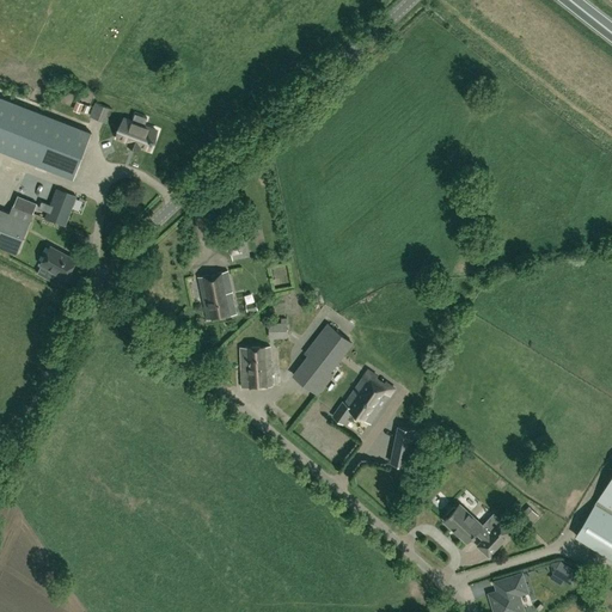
[(0,148),(73,178),(91,135),(0,98),(0,148)]
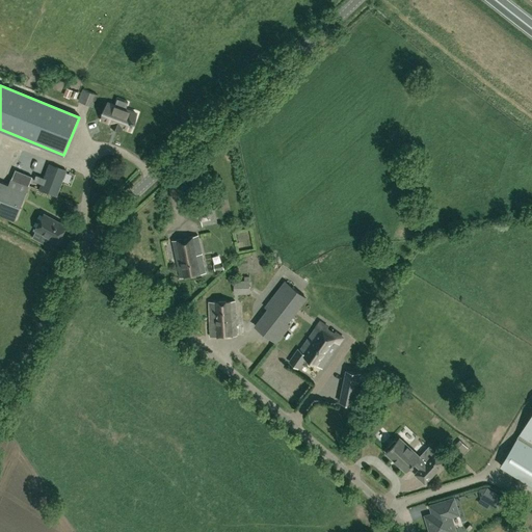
[(94,106),(98,95),(83,88),(78,100),(94,106)]
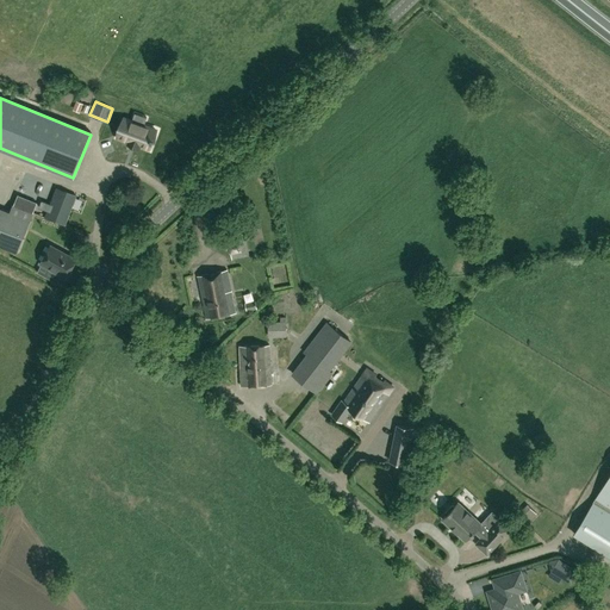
[(129,141),(129,144),(139,148),(141,145),(149,149),(153,141),(154,138),(153,137),(156,130),(144,125),(147,117),(135,112),(132,120),(125,118),(118,137),(129,141)]
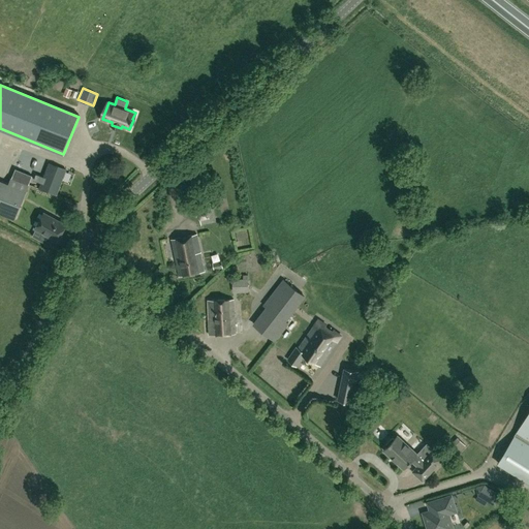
[(79,173),(38,156),(21,149),(8,182),(0,179),(0,213),(14,219),(27,185),(67,200),(79,173)]
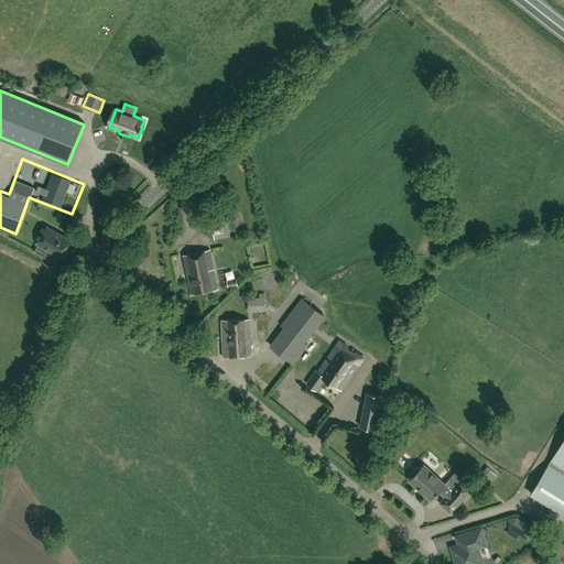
[(61,256),(69,239),(47,226),(38,242),(61,256)]
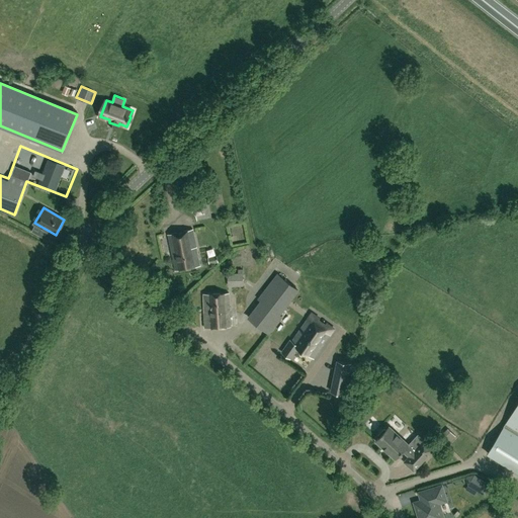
[(175,270),(200,265),(192,229),(168,235),(175,270)]
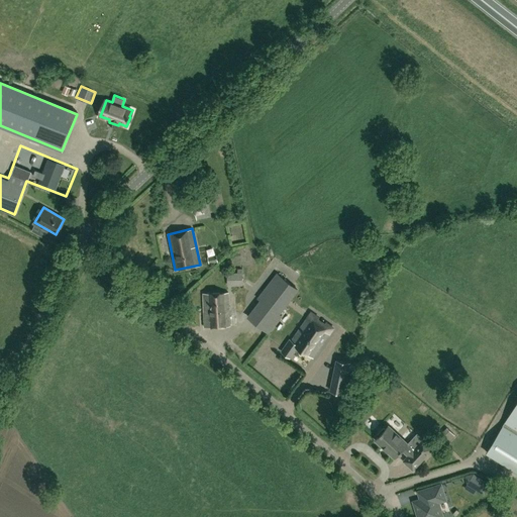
[(209,264),(218,262),(216,254),(208,255),(209,264)]
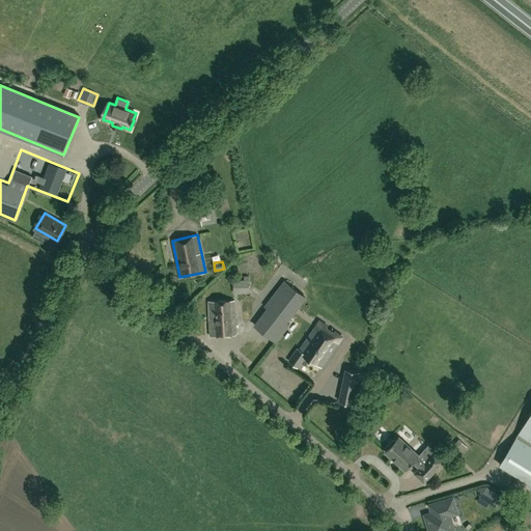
[(249,294),(249,280),(238,280),(238,294),(249,294)]
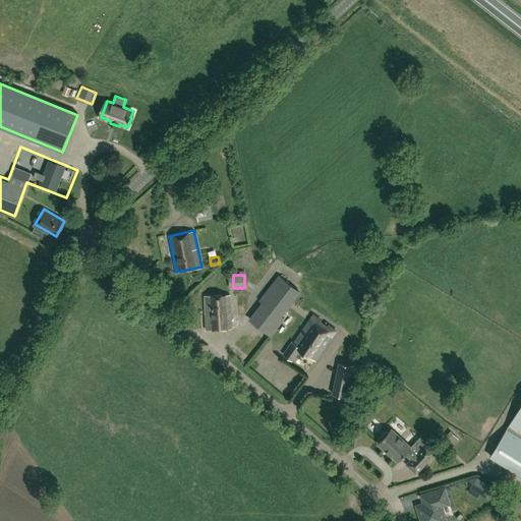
[(271,335),(284,316),(282,315),(288,308),(286,308),(299,291),(280,276),(267,293),(269,295),(250,320),(271,335)]
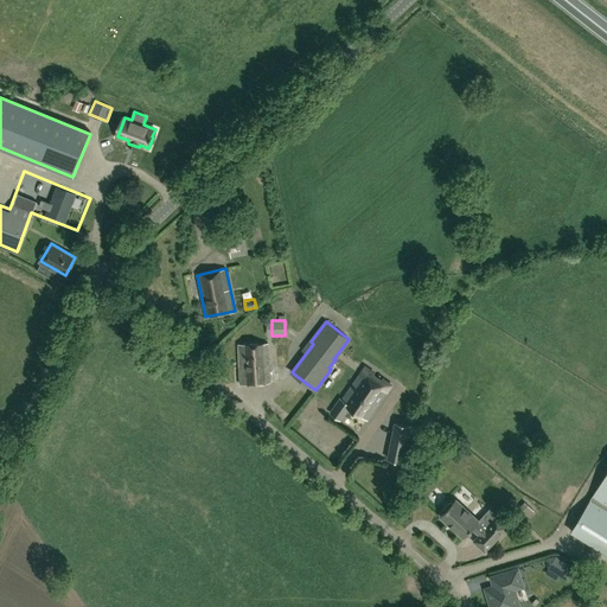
[(255,383),(270,382),(268,343),(253,344),(255,383)]
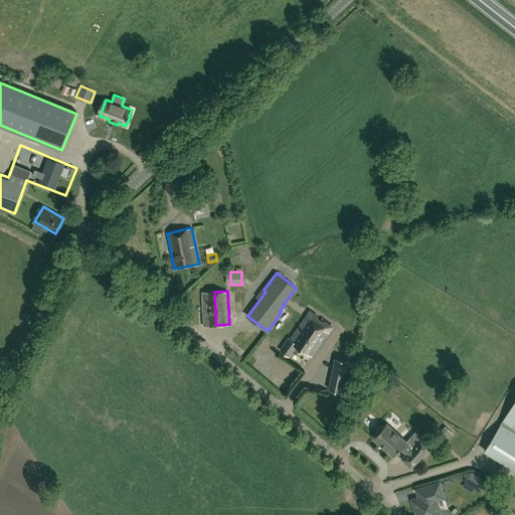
[(203,326),(216,325),(214,292),(202,292),(203,326)]
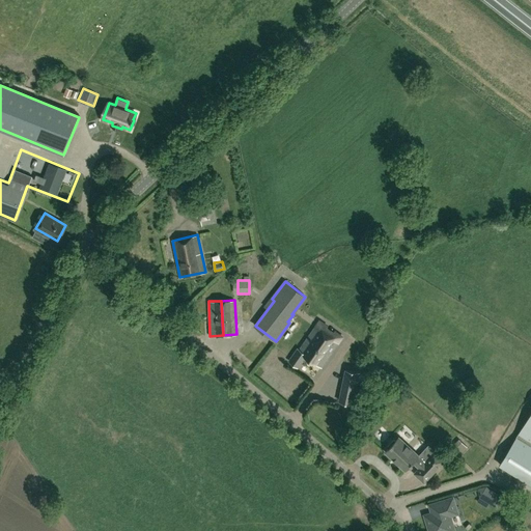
[(331,335),(325,331),(328,327),(319,320),(299,350),(298,348),(289,361),(298,366),(306,355),(322,366),(342,337),(334,331),(331,335)]
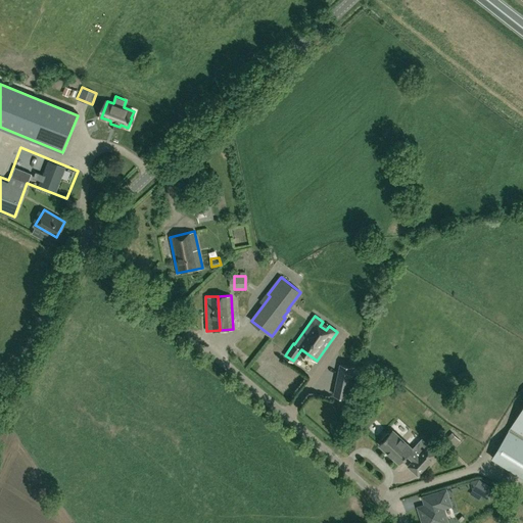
[(341,365),(334,394),(348,397),(354,368),(341,365)]
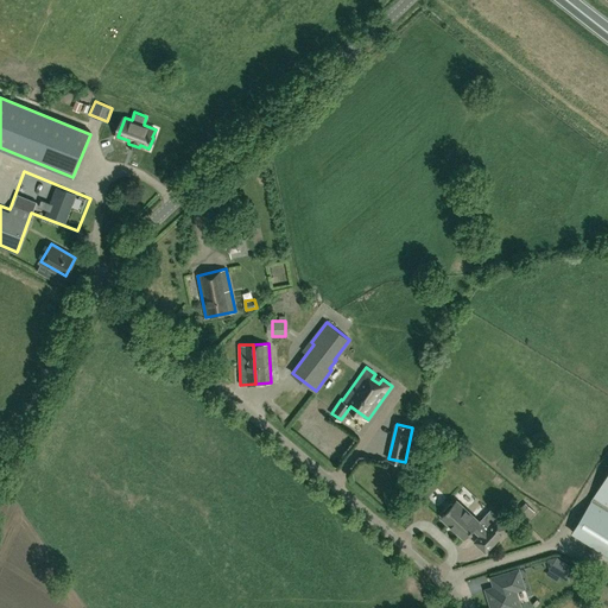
[(607,474),(572,532),(607,553),(607,474)]
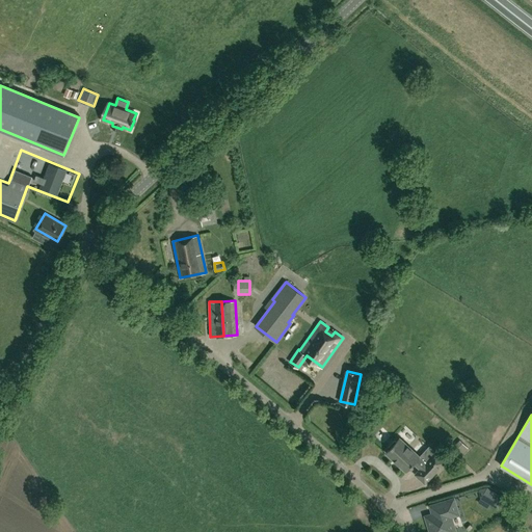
[(425,483),(431,476),(445,461),(435,453),(426,463),(419,457),(419,456),(399,437),(396,442),(395,440),(388,447),(390,449),(387,452),(395,459),(394,460),(399,464),(406,471),(414,462),(420,468),(421,469),(416,474),(425,483)]
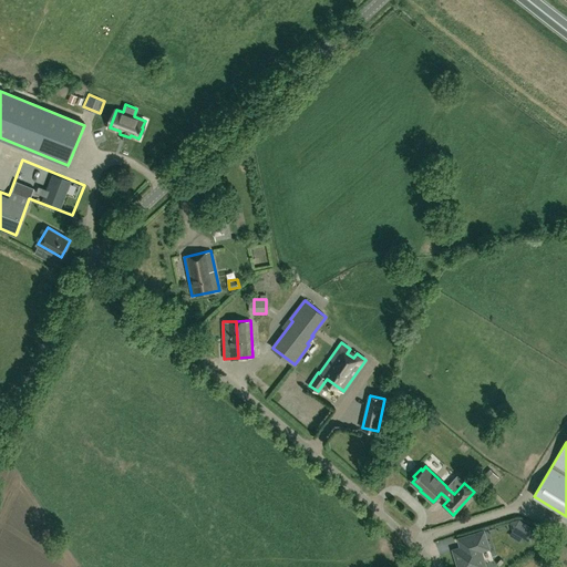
[(483,476),(481,478),(488,486),(498,477),(491,468),(483,476)]
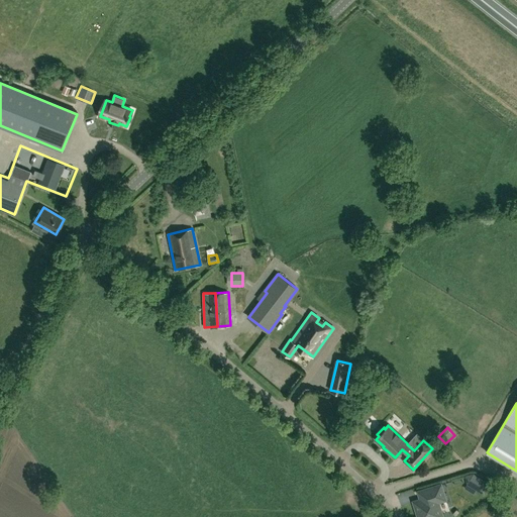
[(467,484),(484,495),(491,484),(474,473),(464,476),(467,484)]
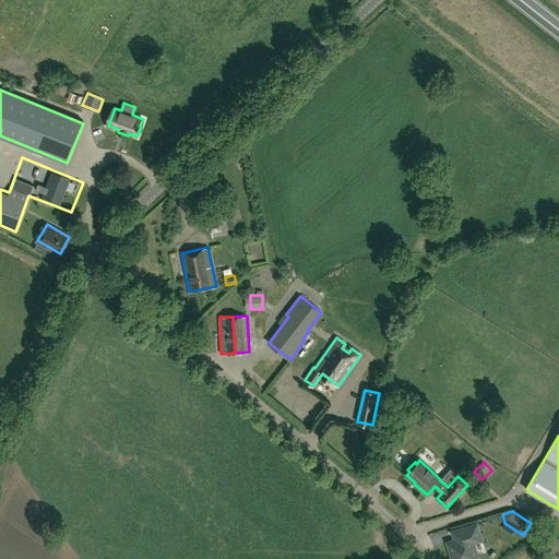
[(452,558),(478,558),(479,558),(475,543),(483,540),(477,523),(452,531),(455,539),(447,542),(452,558)]
